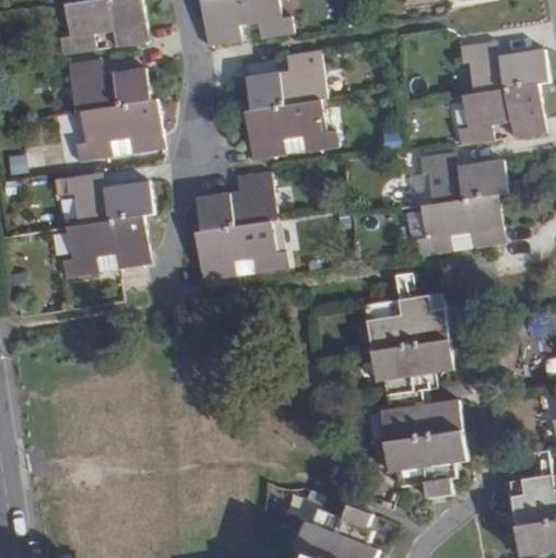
[(90,0),(75,2),(63,3),(69,36),(60,37),(63,54),(96,48),(94,33),(113,31),(115,46),(148,40),(141,0),(90,0)]
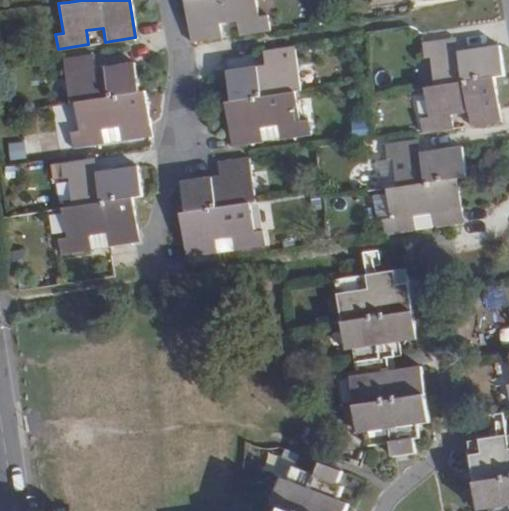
[(182,0),(189,41),(219,36),(217,23),(234,21),(236,33),(267,29),(264,15),(256,17),(252,0),(182,0)]
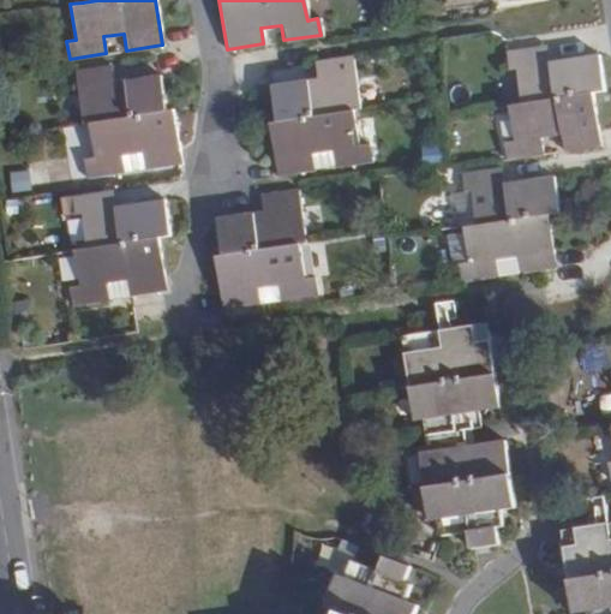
[(597,54),(547,61),(545,45),(503,49),(508,70),(513,69),(519,102),(553,97),(592,93),(603,90),(597,54)]
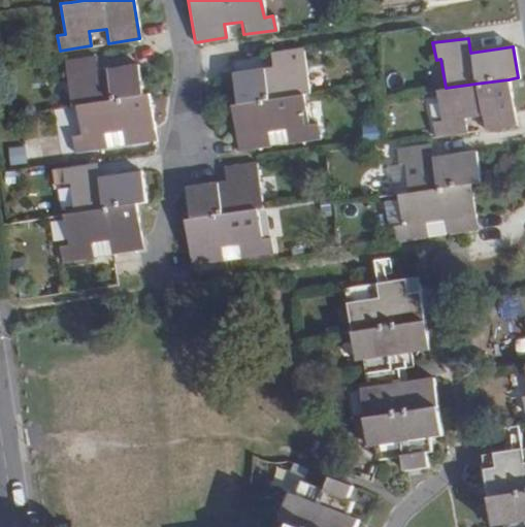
[(232,73),(237,103),(302,94),(308,93),(300,47),(268,53),(270,67),(232,73)]
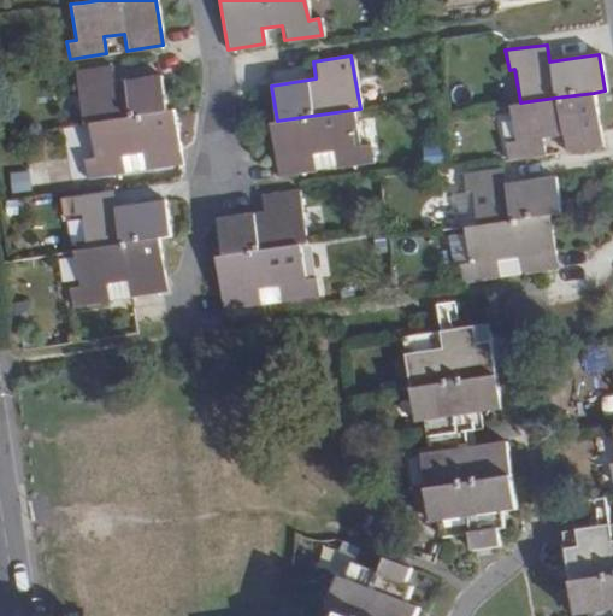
[(88,123),(165,111),(160,75),(115,82),(111,65),(74,71),(82,124),(88,123)]
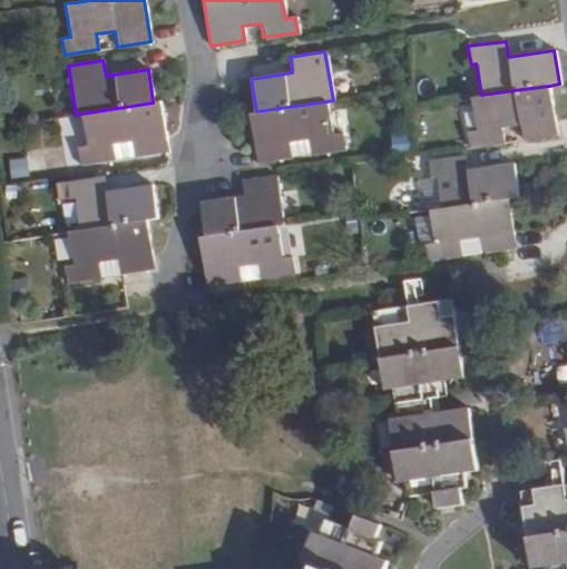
[(514,90),(481,95),(471,96),(476,129),(467,131),(469,147),(502,143),(500,127),(520,125),(522,140),(556,135),(549,86),(514,90)]
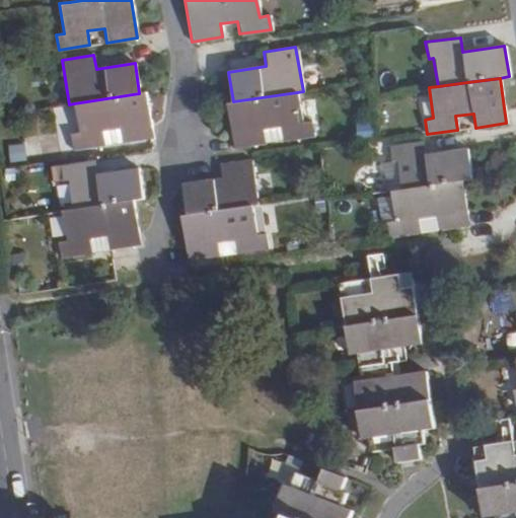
[(145,92),(139,93),(74,103),(79,133),(70,134),(73,149),(103,144),(101,130),(119,127),(122,142),(152,137),(145,92)]
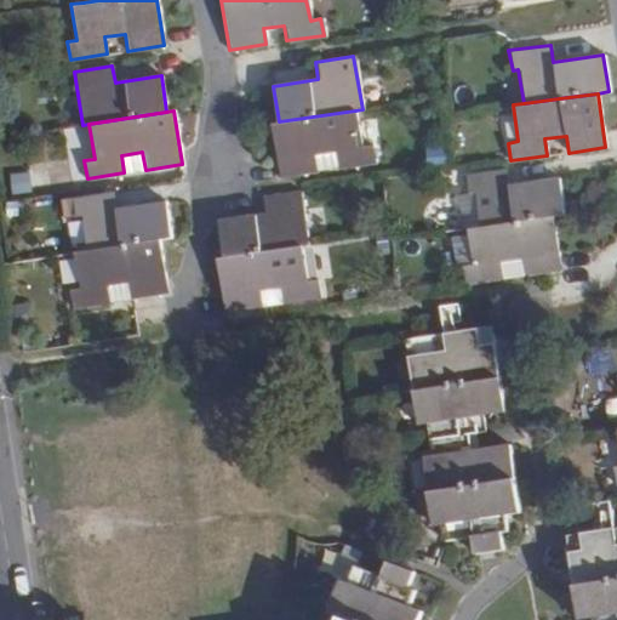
[(355,111),(279,121),(270,123),(279,176),(315,171),(313,154),(335,152),(337,169),(373,163),(370,144),(360,146),(355,111)]
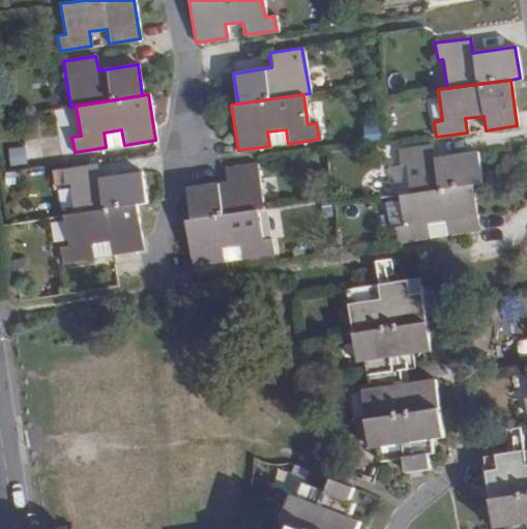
[(267,131),(269,146),(288,144),(286,129),(267,131)]
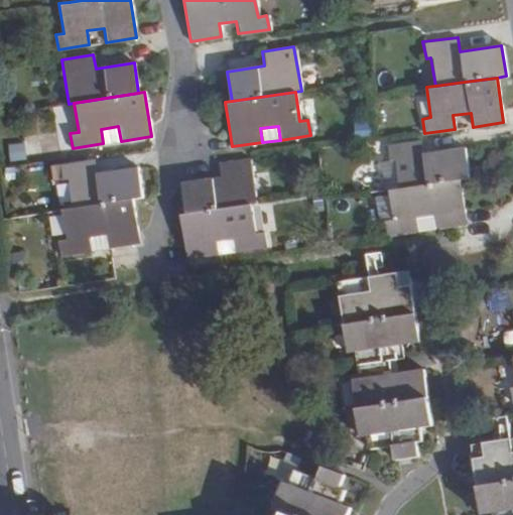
[(460,180),(469,178),(464,147),(422,153),(419,139),(386,143),(388,159),(393,159),(398,187),(425,184),(460,180)]
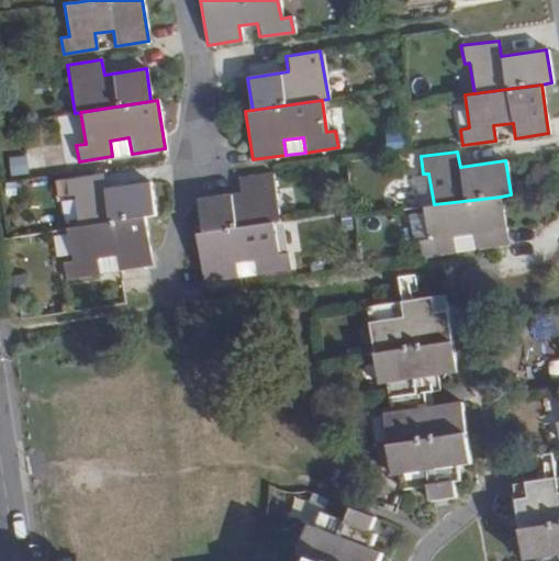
[(74,192),(79,226),(144,215),(155,213),(151,181),(104,188),(101,172),(65,179),(67,194),(74,192)]
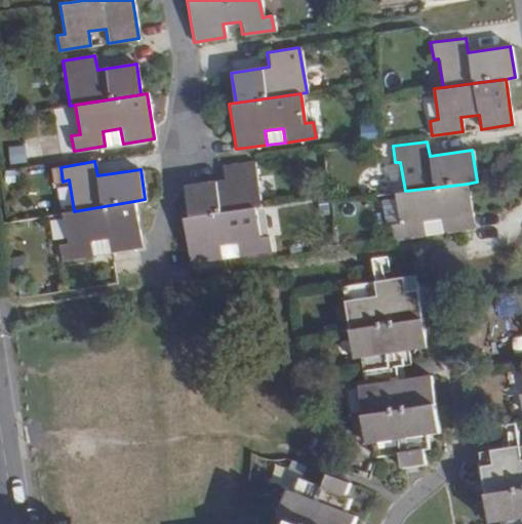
[(186,185),(190,215),(255,206),(261,205),(253,162),(223,166),(224,180),(186,185)]
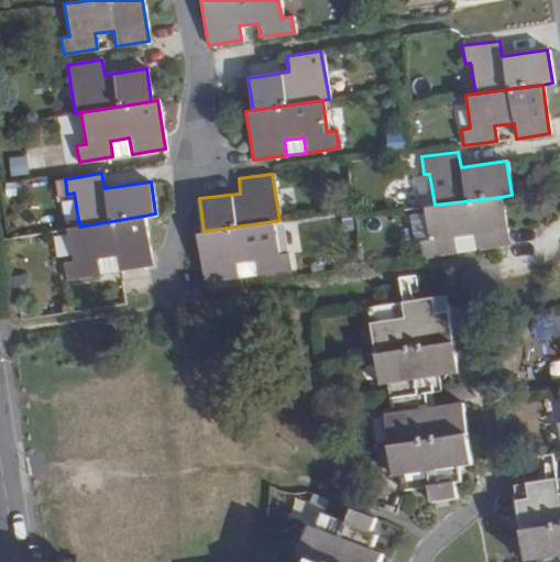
[(502,197),(464,201),(435,205),(423,207),(428,239),(418,240),(421,256),(454,251),(452,237),(472,233),(474,248),(507,243),(502,197)]
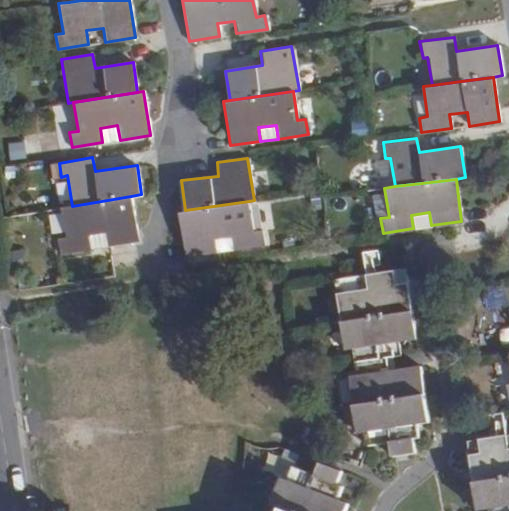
[(131,196),(72,206),(61,207),(66,237),(56,238),(59,253),(89,248),(87,233),(104,231),(106,246),(138,241),(131,196)]
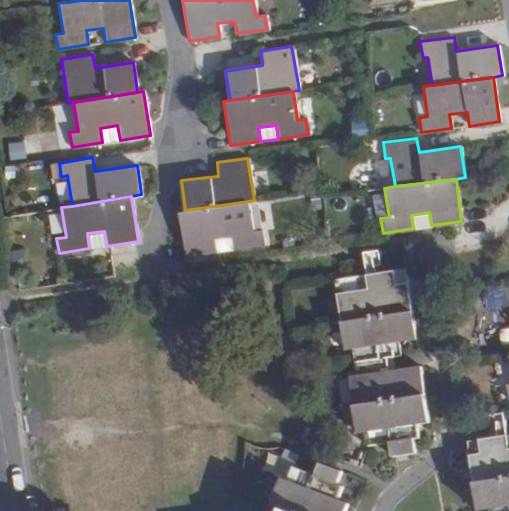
[(249,201),(185,210),(178,211),(185,256),(215,251),(213,237),(230,235),(232,249),(263,244),(260,229),(253,230),(249,201)]
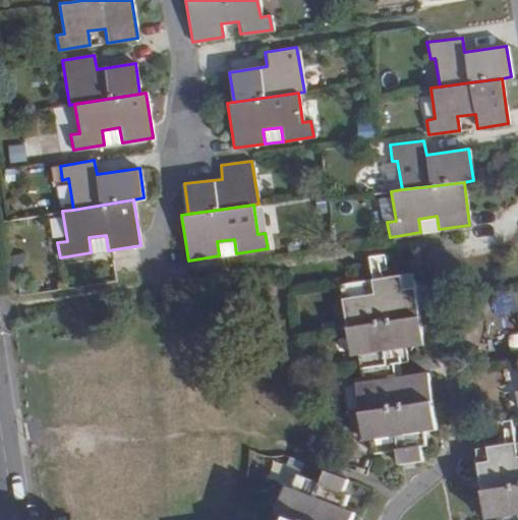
[(420,232),(439,229),(437,216),(418,219),(420,232)]
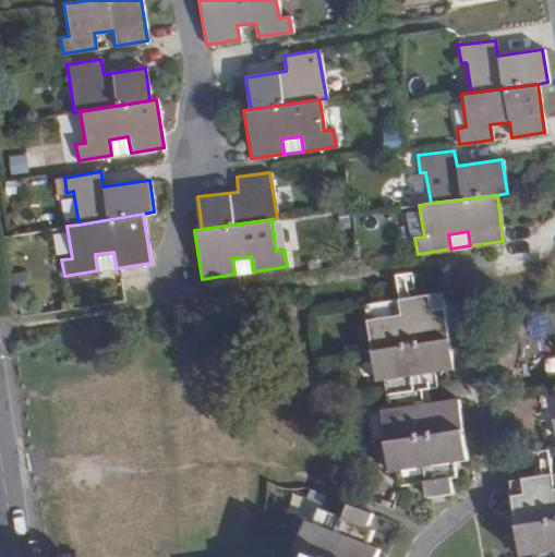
[(2,274),(5,291),(20,290),(17,271),(2,274)]
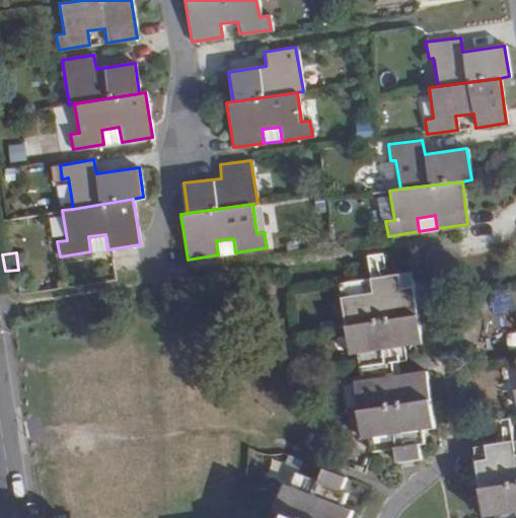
[(379,348),(401,345),(419,343),(408,272),(338,282),(349,353),(354,352),(358,379),(353,379),(362,437),(366,436),(368,449),(393,445),(395,460),(420,456),(417,442),(422,441),(420,428),(433,426),(423,368),(392,373),(384,374),(382,362),(379,348)]
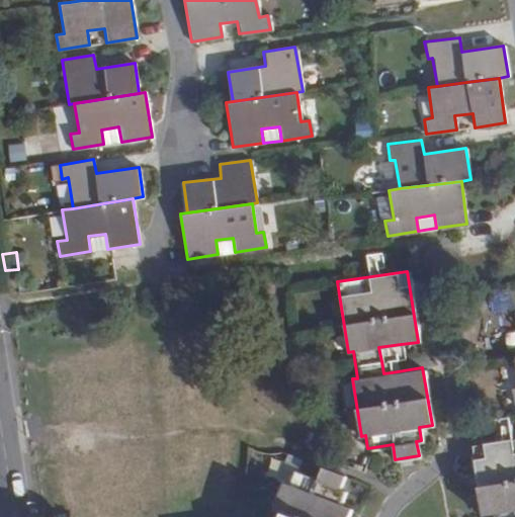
[(403,358),(401,344),(378,347),(381,361),(390,360),(403,358)]
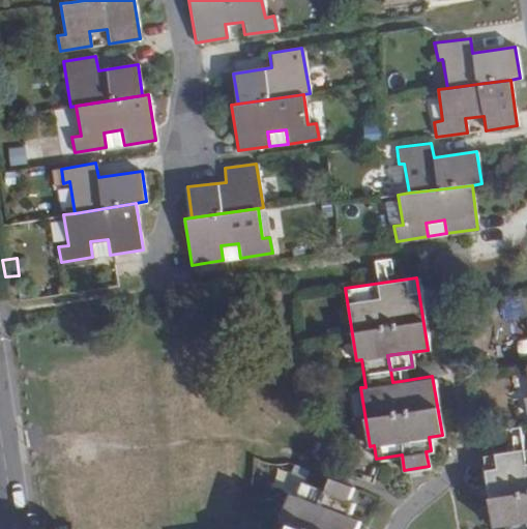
[(399,369),(390,370),(392,382),(401,381),(399,369)]
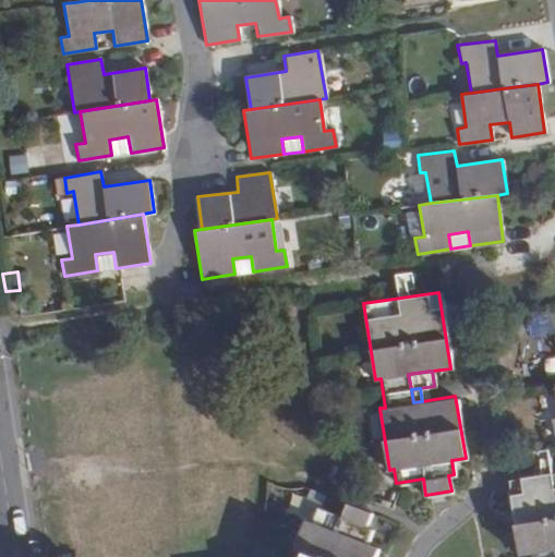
[(554,556),(554,473),(509,481),(519,555),(531,553),(531,556),(554,556)]
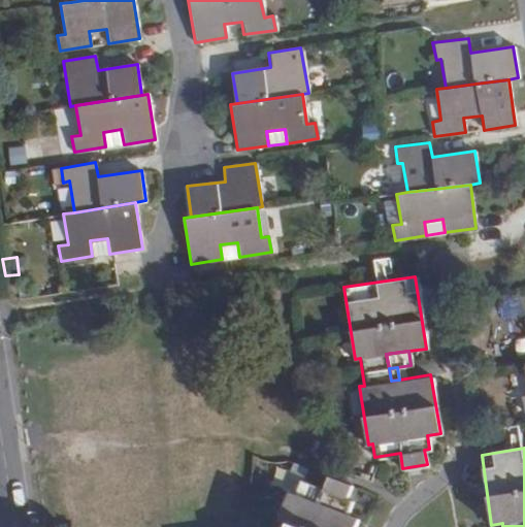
[(291,489),(280,519),(292,523),(301,526),(354,526),(359,516),(348,512),(352,500),(347,498),(352,484),(331,475),(326,489),(300,480),(296,491),(291,489)]
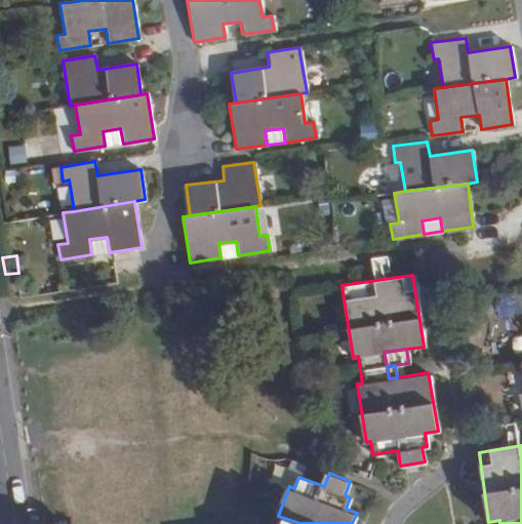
All buildings are outlined.
